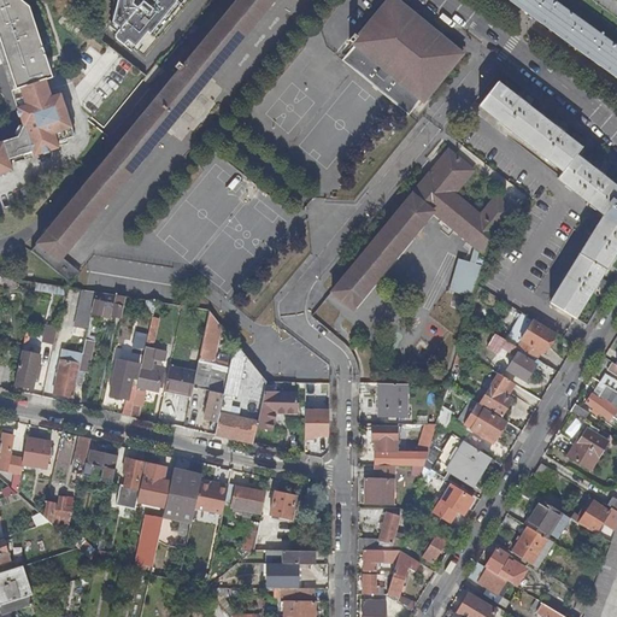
[(0,0),(0,58),(10,88),(53,74),(31,0),(0,0)]
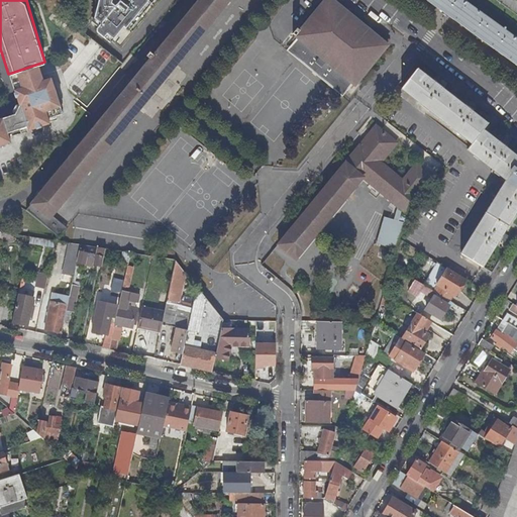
[(197,0),(135,75),(132,79),(30,204),(47,218),(50,215),(103,151),(166,75),(226,0),(197,0)]
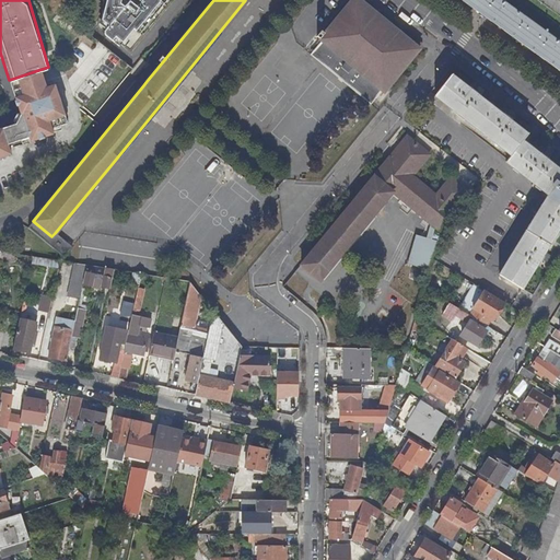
[(127,51),(170,0),(125,0),(120,6),(117,3),(117,0),(97,0),(97,13),(95,16),(105,24),(101,31),(127,51)]
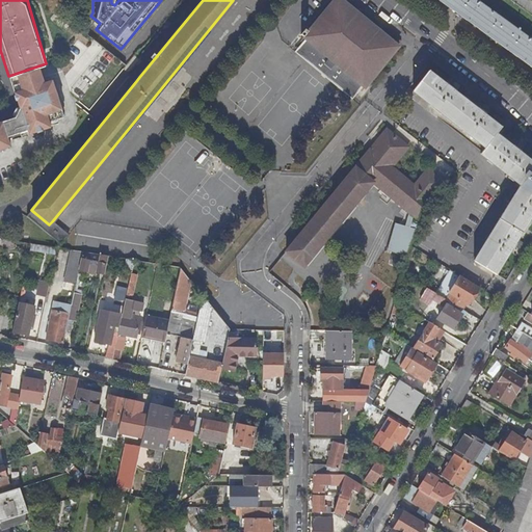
[(375,28),(355,11),(354,10),(344,3),(341,0),(331,0),(306,32),(302,36),(301,37),(303,38),(361,85),(363,87),(396,46),(375,28)]
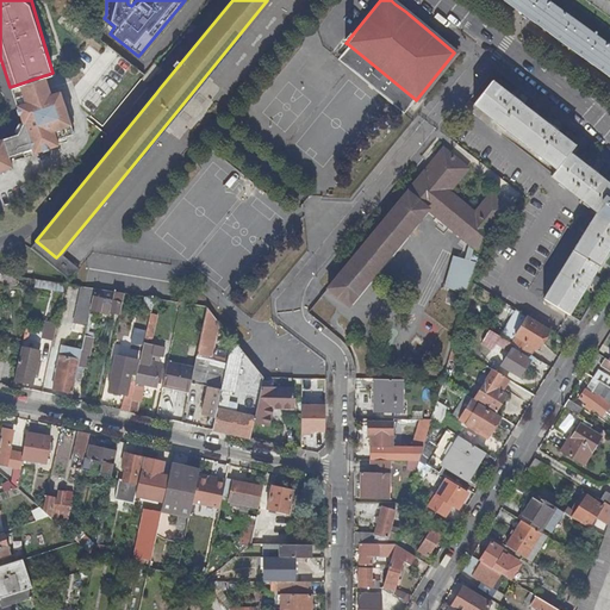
[(609,48),(543,0),(502,0),(609,79),(609,48)]
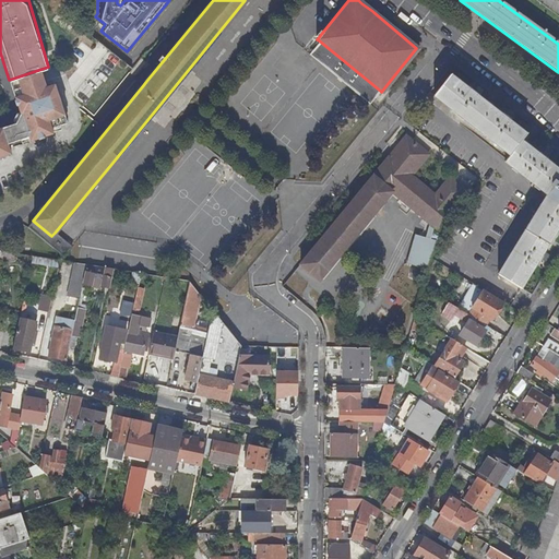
[(368,103),(379,90),(319,40),(308,54),(368,103)]
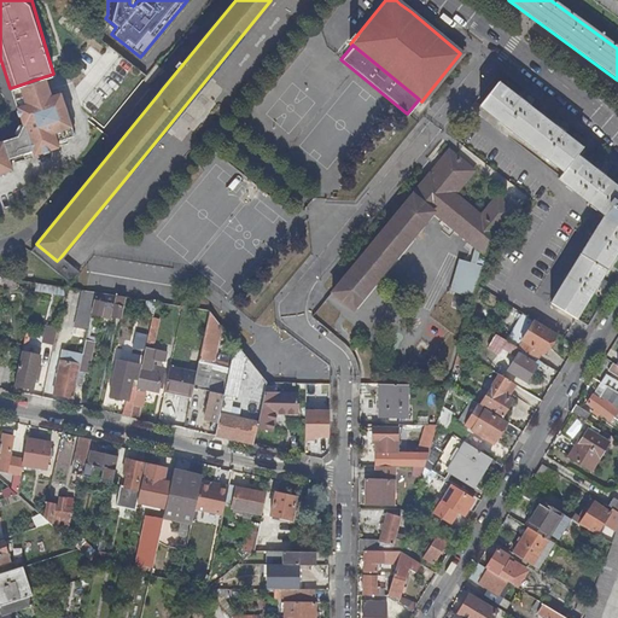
[(10,88),(21,121),(24,133),(17,135),(18,140),(17,141),(24,159),(58,147),(56,140),(74,134),(60,92),(51,94),(46,79),(54,75),(53,74),(10,88)]
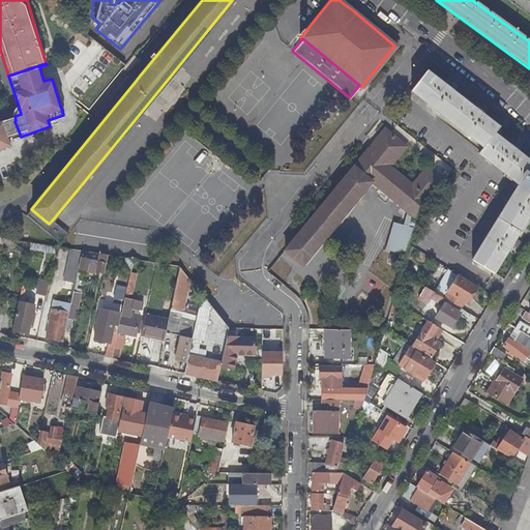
[(471,138),(481,147),(482,147),(493,134),(498,127),(481,115),(474,109),(471,107),(452,92),(448,89),(442,84),(433,78),(425,70),(410,90),(427,104),(427,105),(437,113),(438,112),(460,129),(460,130),(470,139),(471,138)]
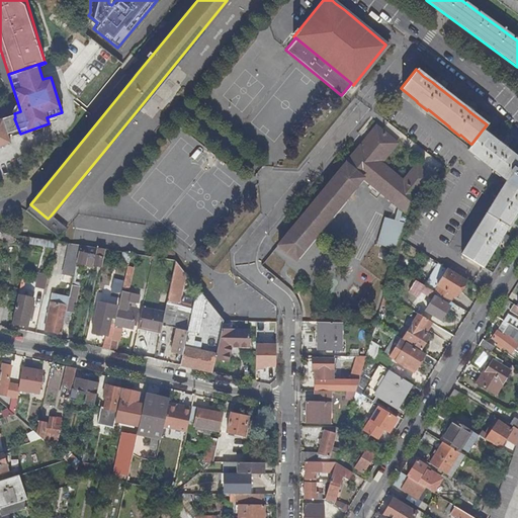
[(167,87),(171,81),(165,77),(143,112),(155,120),(173,91),(167,87)]
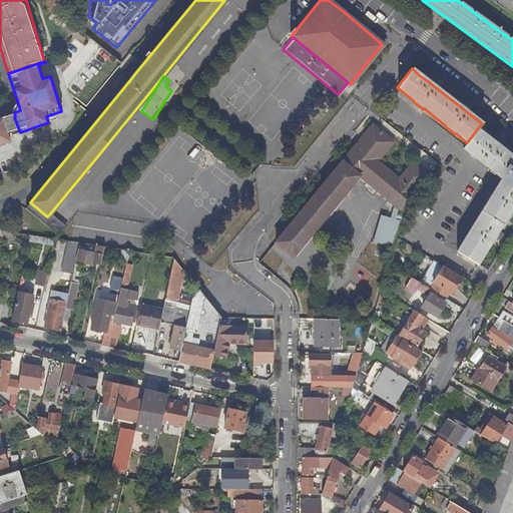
[(0,117),(0,143),(10,140),(8,136),(3,121),(2,117),(0,117)]
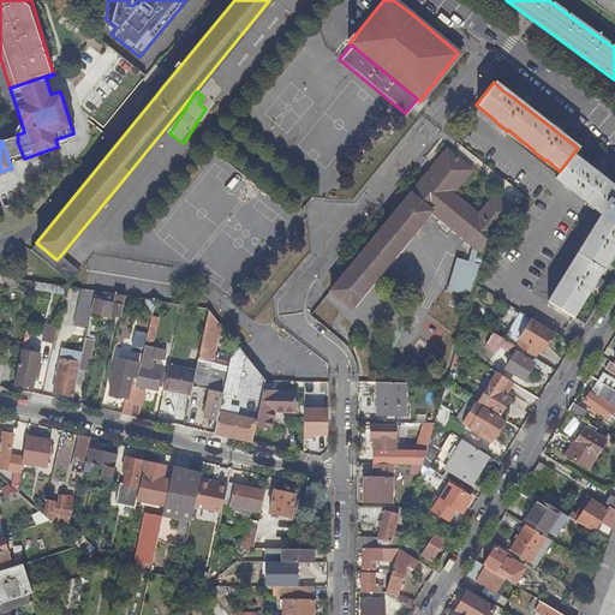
[(17,141),(4,145),(10,163),(24,159),(17,141)]
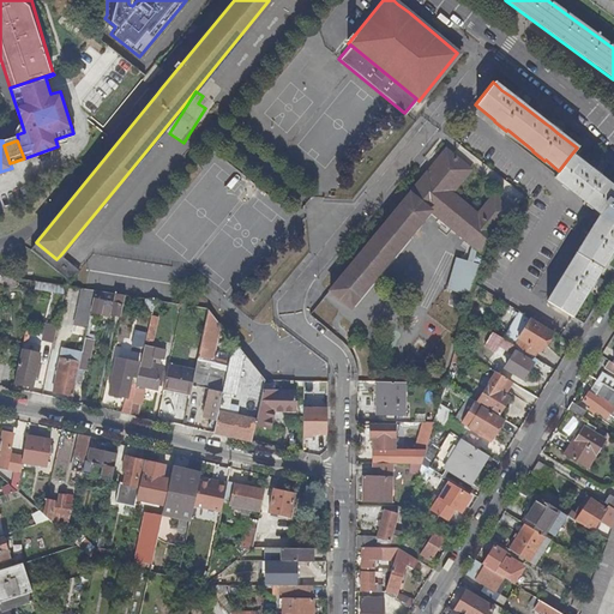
[(444,149),(425,172),(429,175),(447,151),(444,149)]
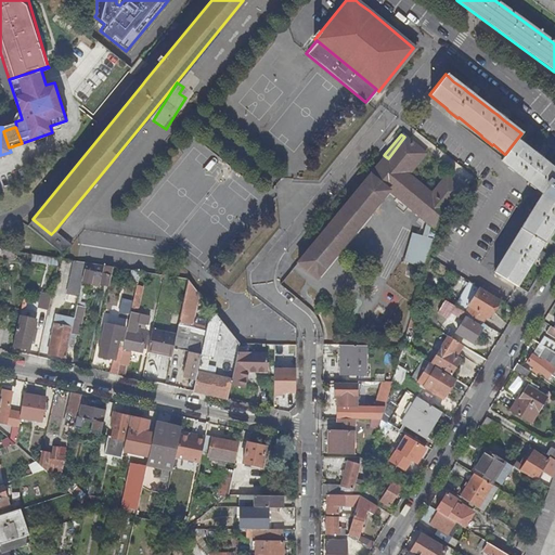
[(388,158),(407,173),(424,153),(404,137),(388,158)]
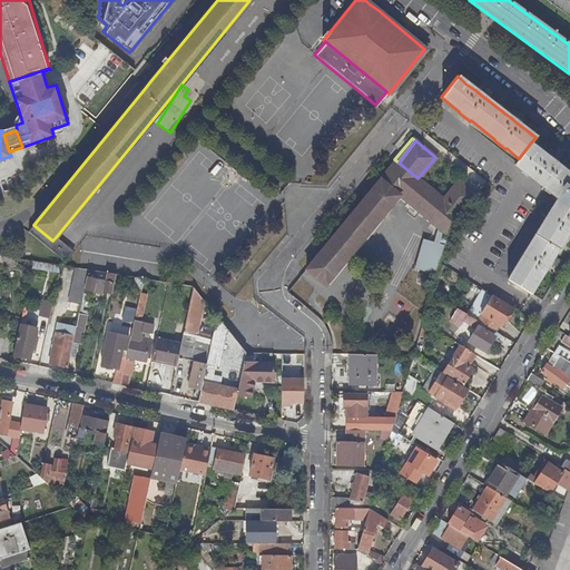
[(518,158),(516,161),(533,146),(530,144),(519,158),(518,158)]
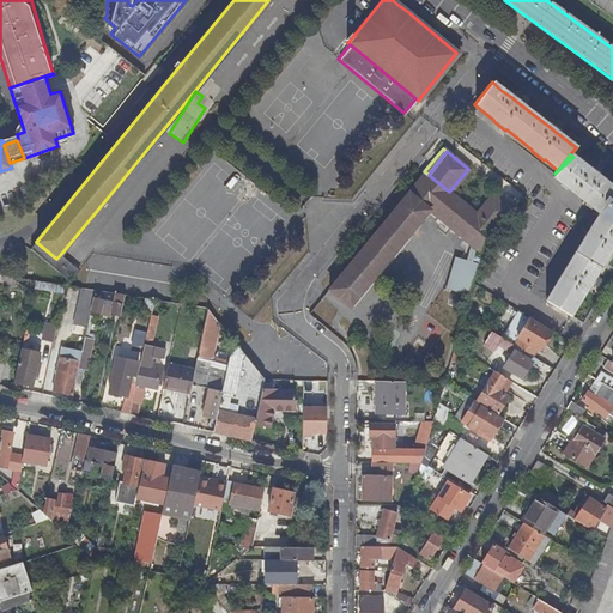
[(552,176),(580,199),(602,180),(596,175),(588,169),(584,167),(574,157),(554,174),(552,176)]
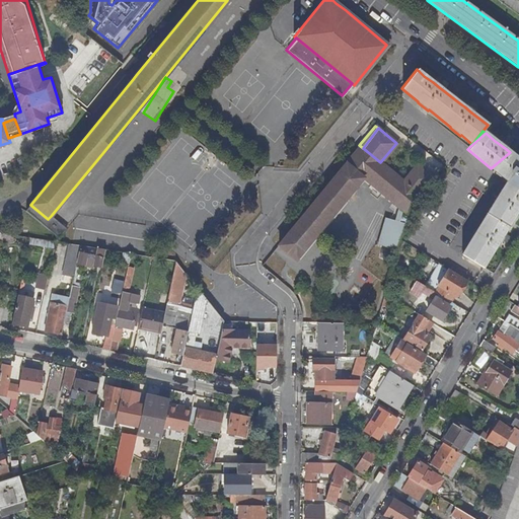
[(362,178),(406,215),(406,214),(414,191),(415,191),(402,180),(380,162),(363,148),(359,145),(345,163),(363,177),(362,178)]
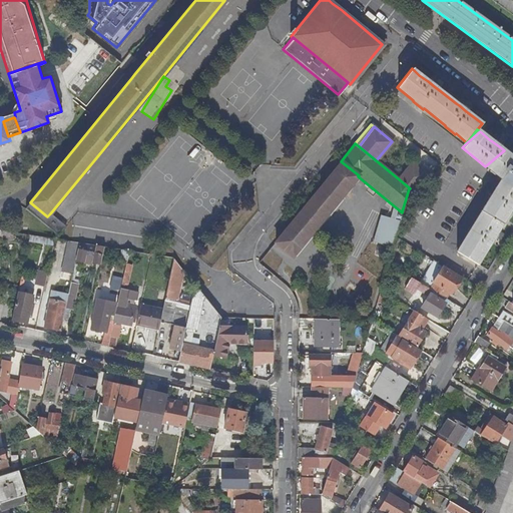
[(512,157),(504,150),(485,166),(487,167),(485,170),(488,172),(490,170),(501,178),(507,171),(510,167),(512,162),(512,157)]
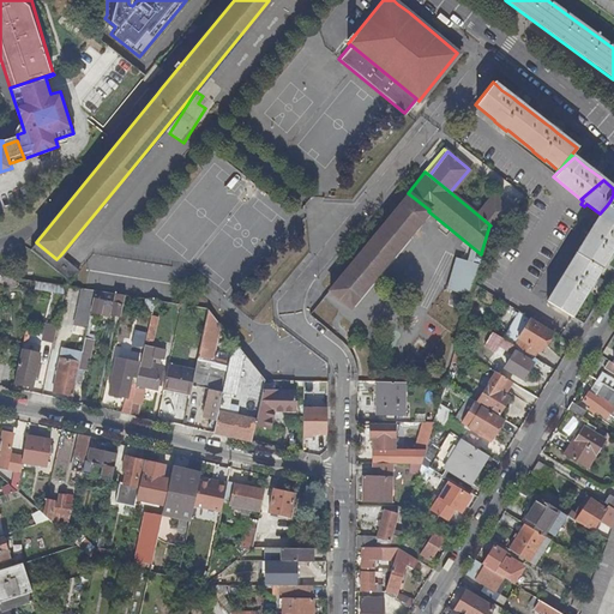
[(349,308),(428,211),(429,210),(408,193),(327,290),(349,308)]
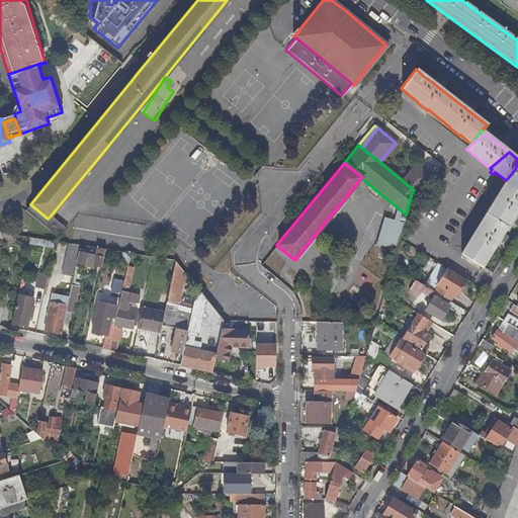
[(402,180),(414,190),(431,176),(415,164),(402,180)]
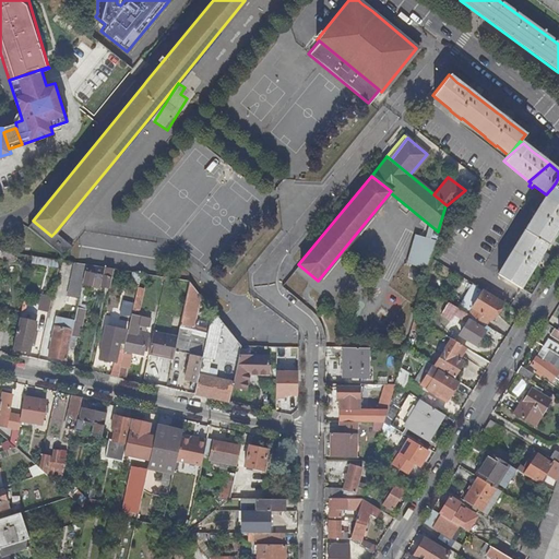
[(532,217),(531,219),(534,222),(545,202),(558,191),(555,189),(552,187),(546,194),(539,205),(538,205),(531,217),(532,217)]
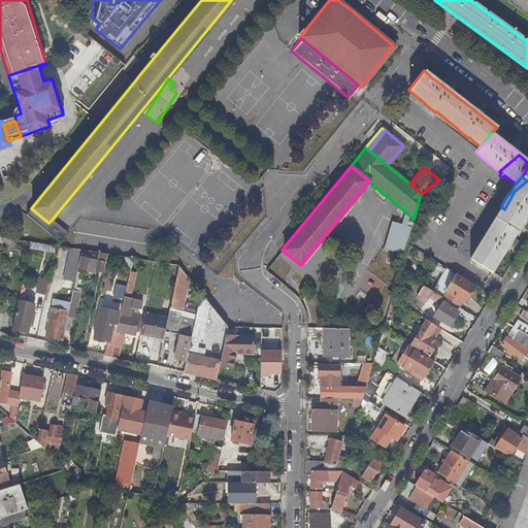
[(527,180),(515,191),(504,209),(522,221),(524,218),(526,215),(527,215),(527,213),(527,180)]
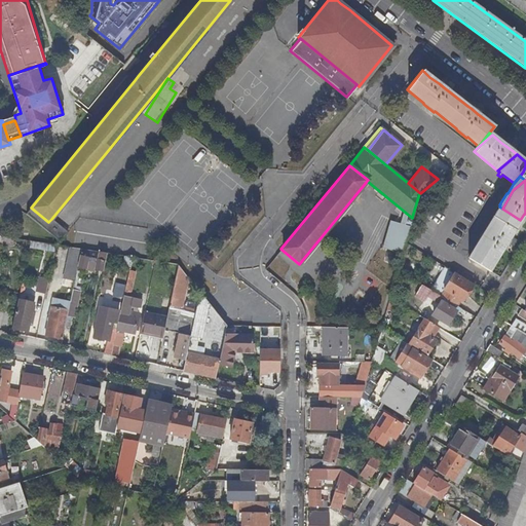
[(482,232),(505,247),(508,243),(509,241),(508,240),(510,237),(520,220),(502,209),(499,207),(486,229),(485,228),(482,232)]
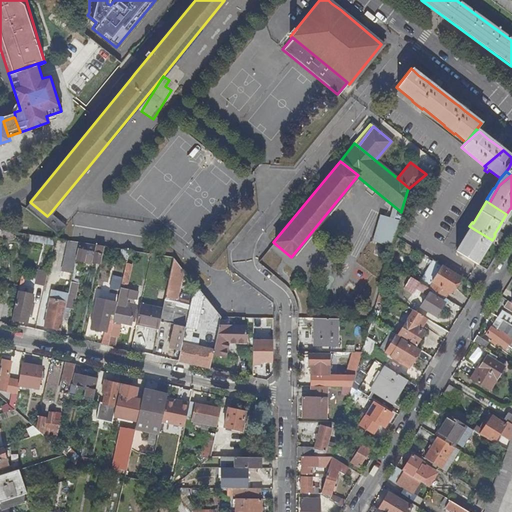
[(64,225),(50,213),(47,216),(30,202),(24,208),(57,235),(64,225)]
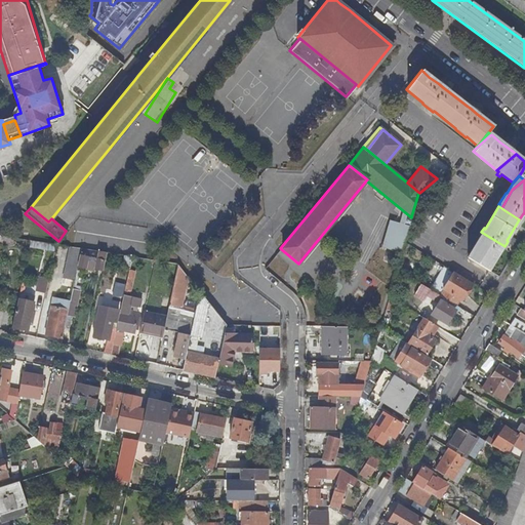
[(470,252),(491,266),(501,247),(503,248),(505,246),(481,232),(477,239),(478,240),(470,252)]
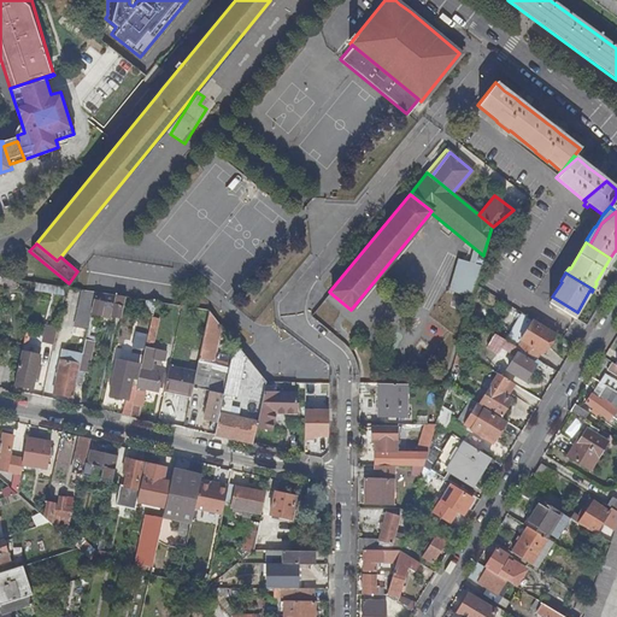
[(12,280),(0,277),(0,288),(11,291),(12,280)]
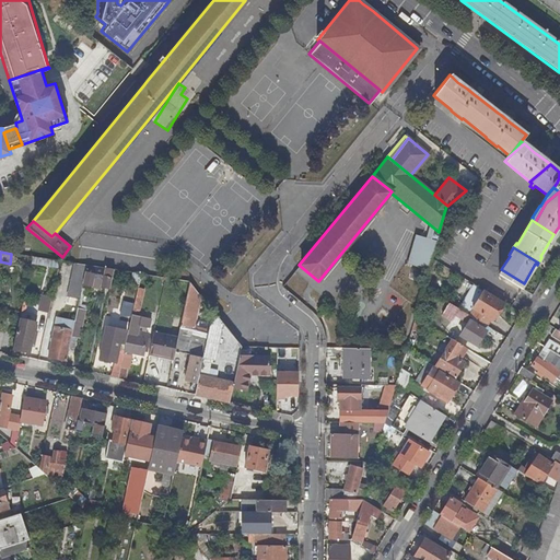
[(59,260),(32,256),(30,264),(57,269),(59,260)]
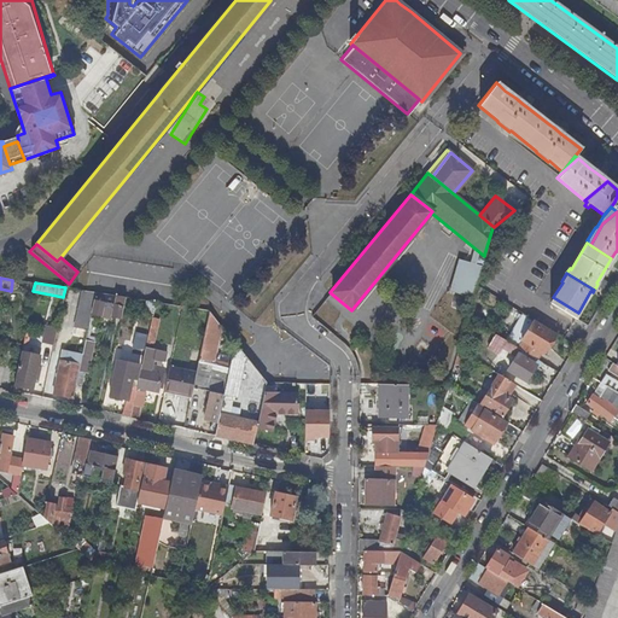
[(89,318),(91,312),(94,292),(88,291),(80,290),(71,336),(76,337),(85,338),(89,318)]
